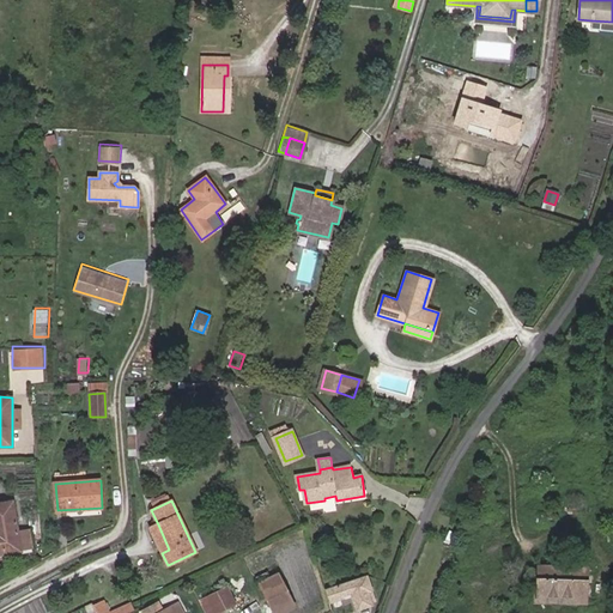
[(0,554),(20,551),(17,532),(13,502),(0,503),(0,554)]
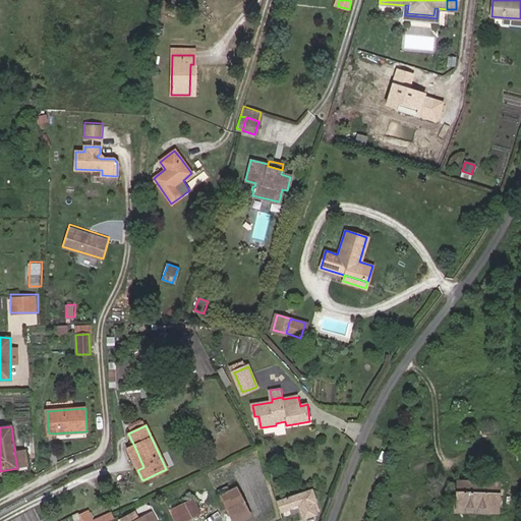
[(128,449),(137,470),(143,467),(134,446),(128,449)]
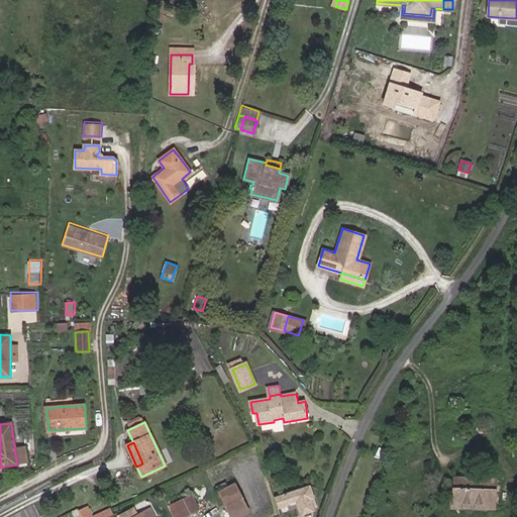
[(14,448),(17,464),(26,462),(24,446),(14,448)]
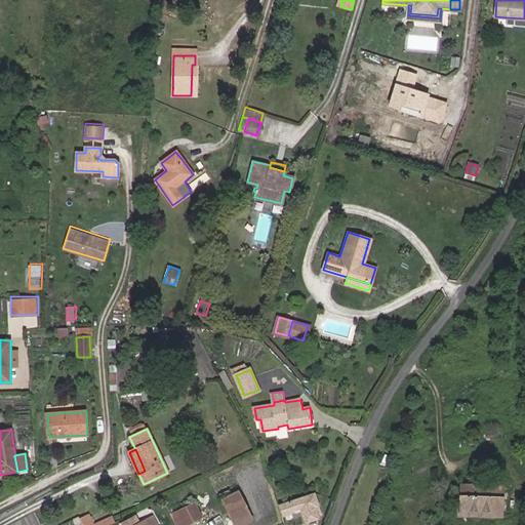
[(501,486),(460,485),(459,515),(500,517),(501,486)]
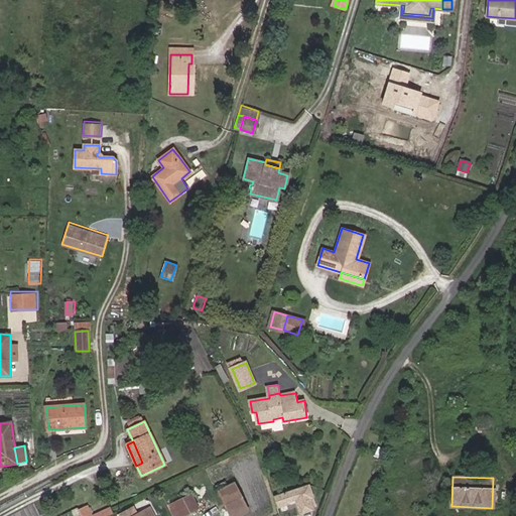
[(236,482),(220,490),(232,515),(234,515),(249,509),(236,482)]
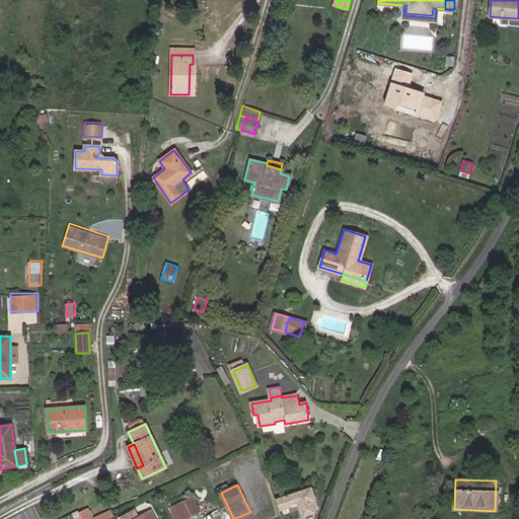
[(310,487),(275,499),(279,511),(296,506),(300,517),(318,511),(310,487)]
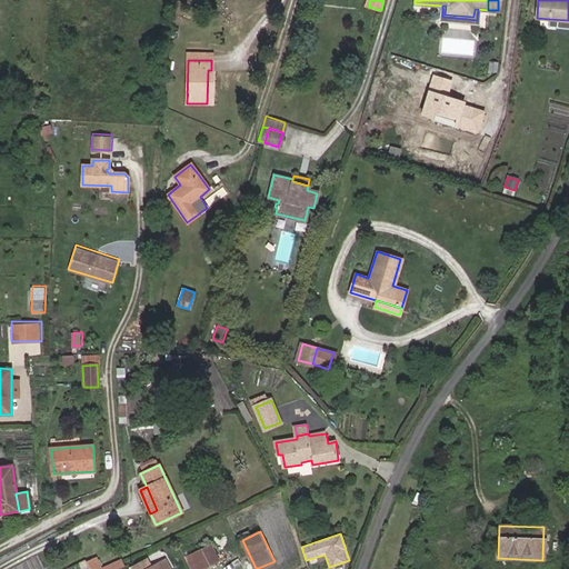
[(192,568),(199,568),(219,558),(211,543),(187,557),(192,568)]
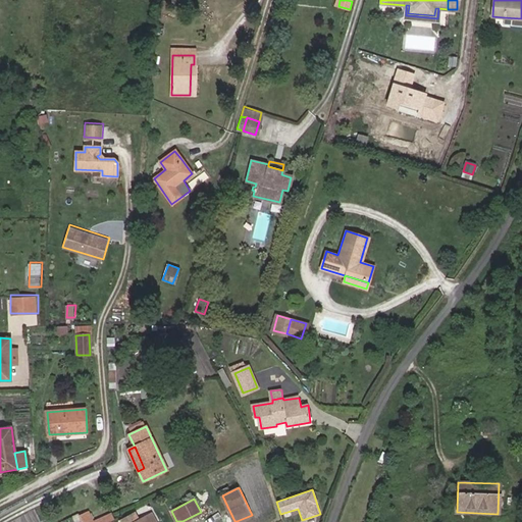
[(156,521),(152,513),(134,521),(156,521)]
